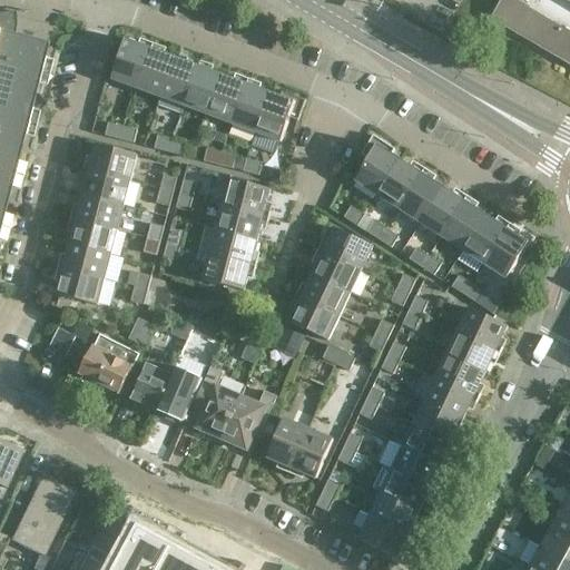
[(569,0),(501,0),(491,19),(569,66),(569,0)]
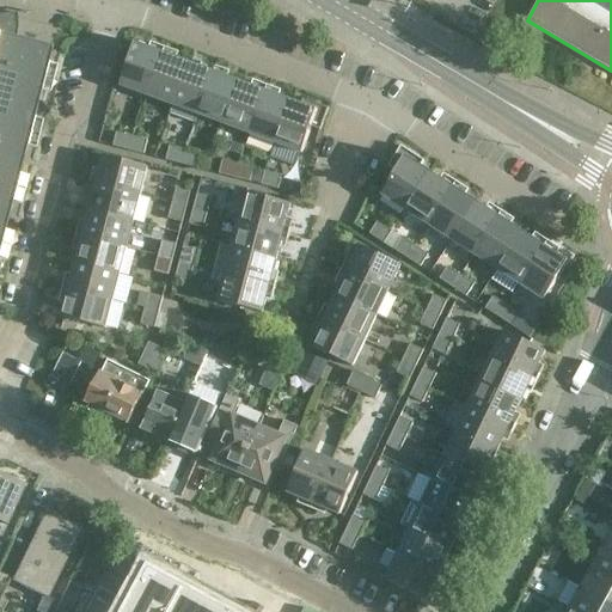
[(0,245),(4,231),(51,48),(8,37),(10,35),(8,35),(14,16),(17,14),(17,13),(0,14),(0,245)]
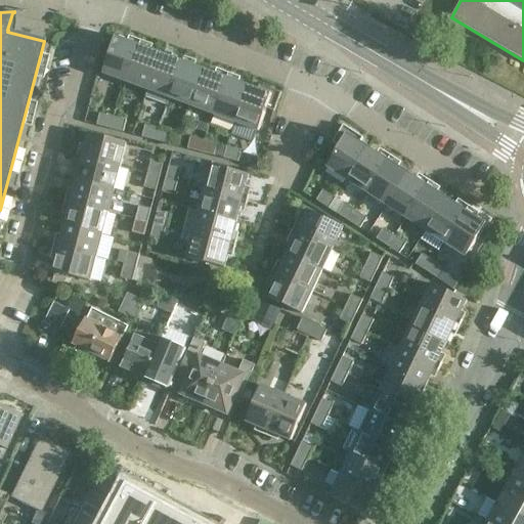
[(125,82),(140,40),(132,37),(130,42),(116,37),(102,74),(125,82)]
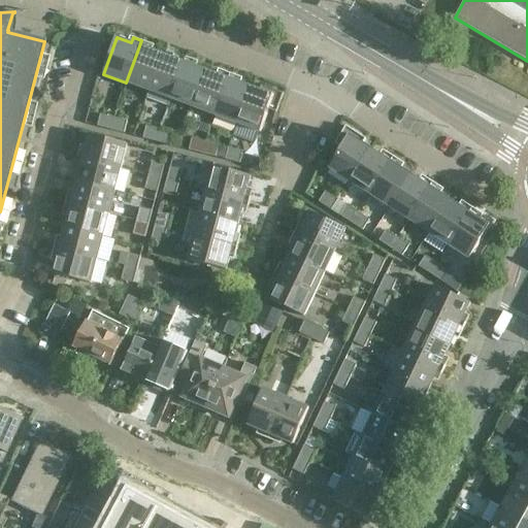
[(141,40),(126,83),(149,91),(162,54),(150,50),(152,44),(141,40)]
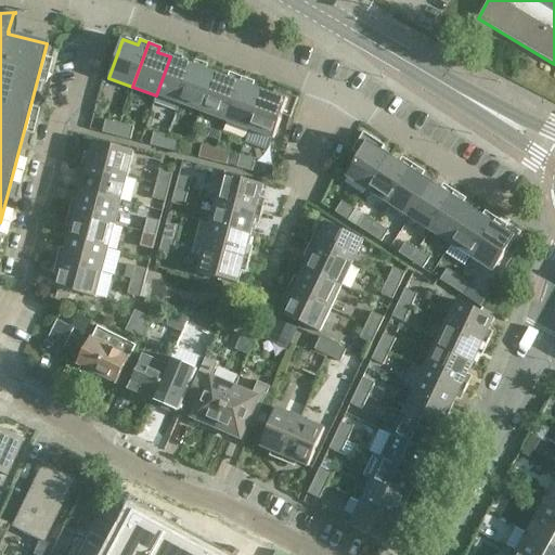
[(170,56),(156,95),(153,103),(177,112),(180,104),(196,60),(186,56),(184,62),(170,56)]
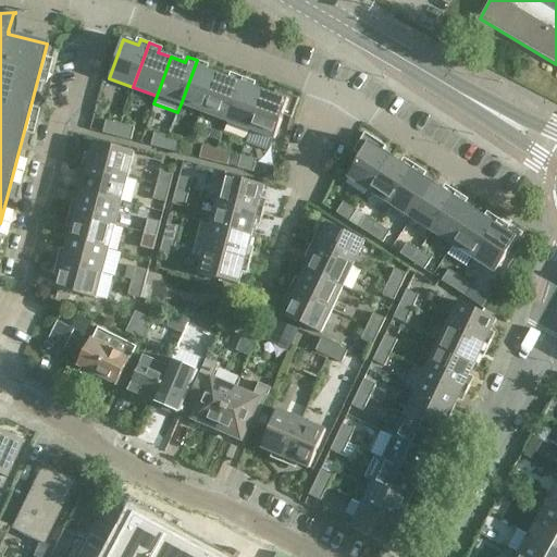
[(203,113),(218,74),(205,70),(206,64),(197,60),(181,104),(203,113)]
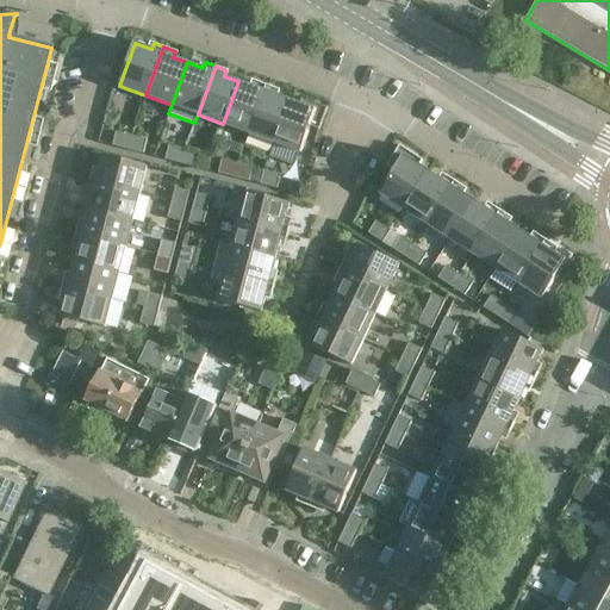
[(238,81),(223,124),(249,134),(266,85),(255,81),(254,87),(238,81)]
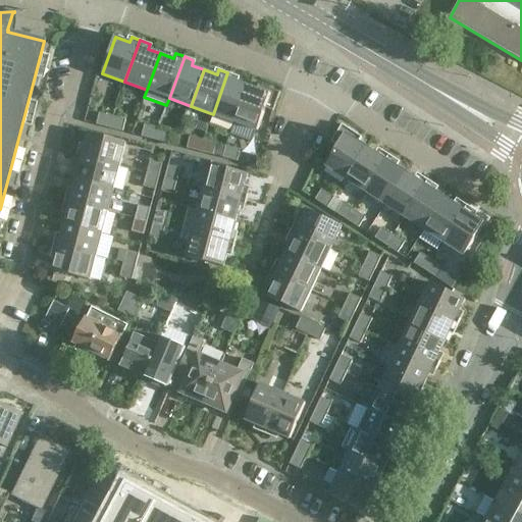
[(227,72),(213,114),(235,122),(248,86),(235,81),(237,76),(227,72)]
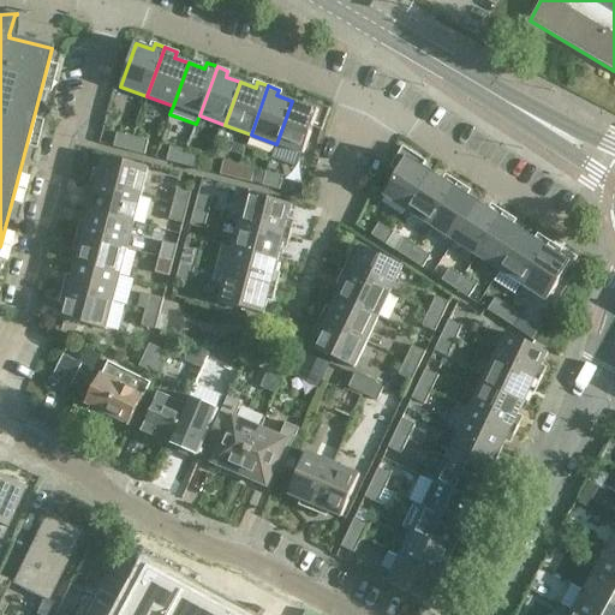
[(292,101),(276,144),(303,154),(312,129),(322,131),(330,108),(304,100),(302,105),(292,101)]
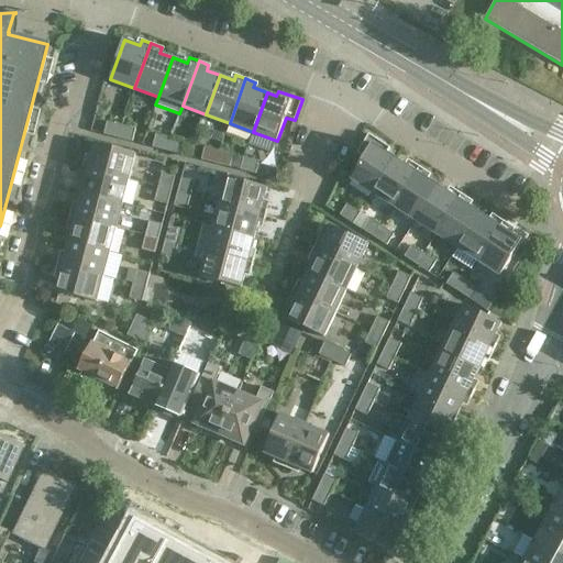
[(118,139),(121,125),(108,122),(105,135),(118,139)]
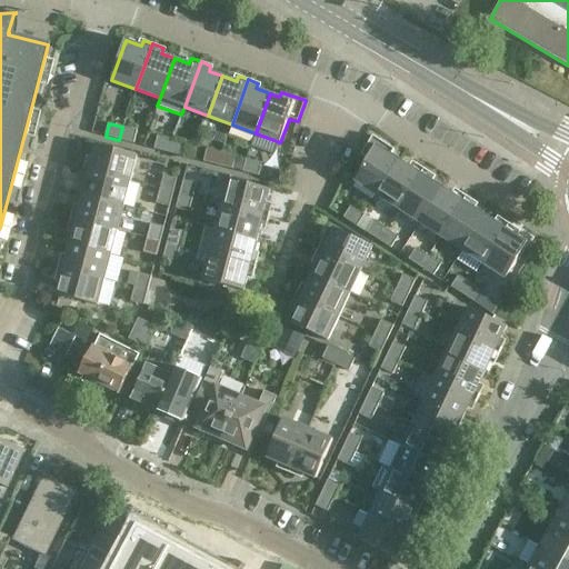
[(122,127),(119,140),(133,143),(138,131),(122,127)]
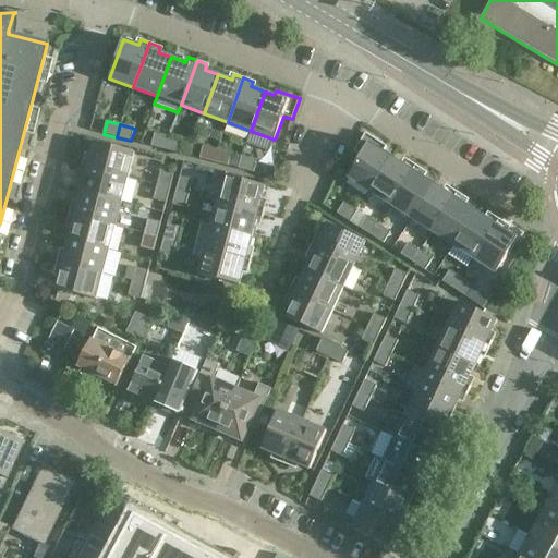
[(166,150),(169,137),(155,133),(152,146),(166,150)]
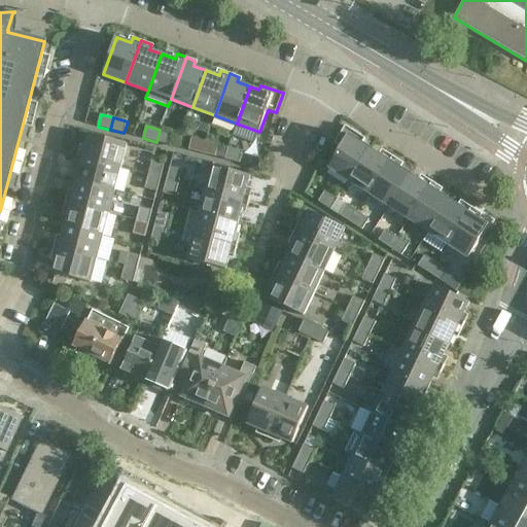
[(349,181),(371,148),(362,143),(365,139),(346,126),(335,143),(342,148),(328,168),(349,181)]
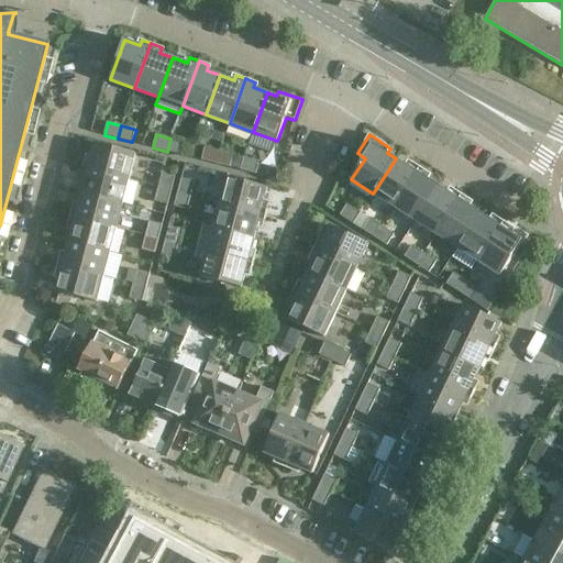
[(170,139),(167,152),(181,155),(185,142),(170,139)]
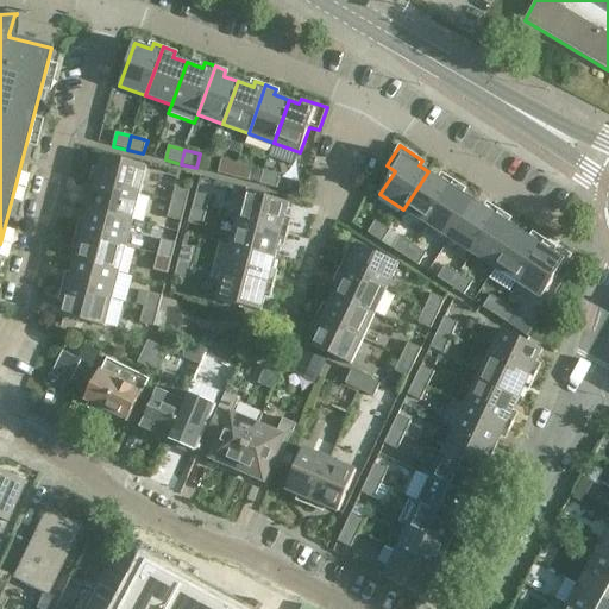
[(89,180),(139,194),(146,167),(102,155),(98,173),(92,170),(89,180)]
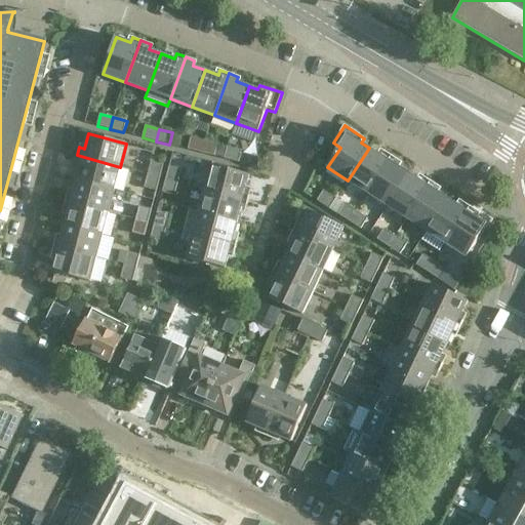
[(201,153),(204,140),(191,137),(188,150),(201,153)]
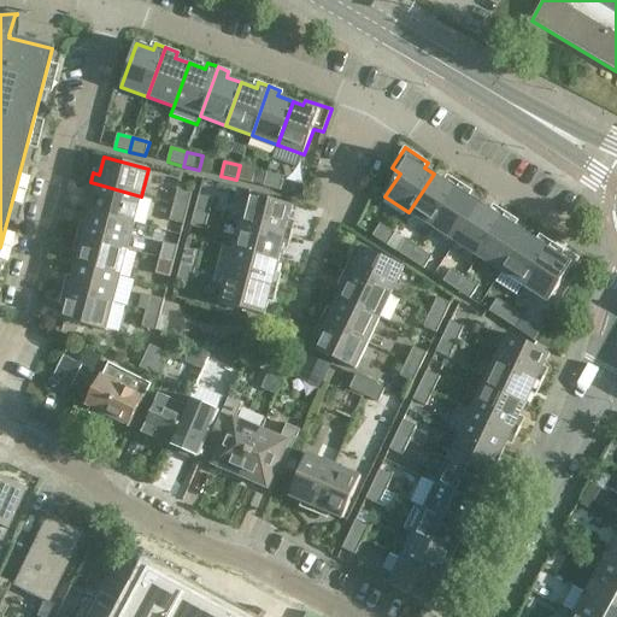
[(240,165),(236,180),(252,183),(256,170),(240,165)]
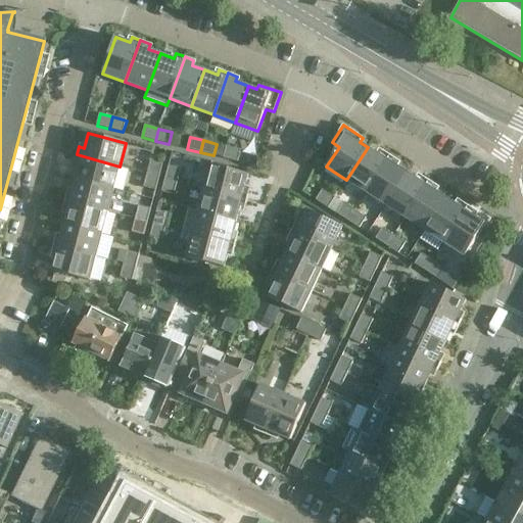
[(223,158),(238,162),(241,150),(226,146),(223,158)]
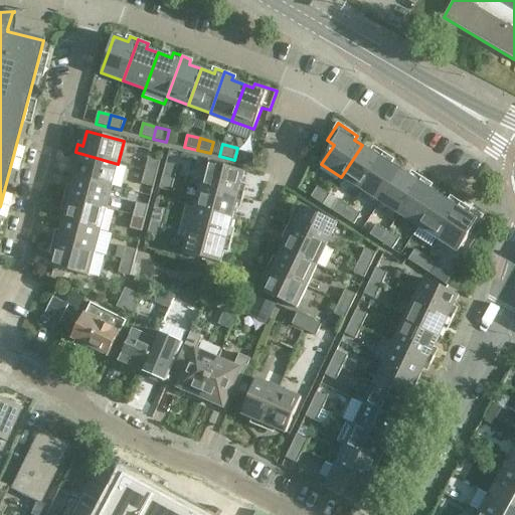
[(360,190),(384,153),(378,150),(376,154),(362,145),(341,177),(360,190)]
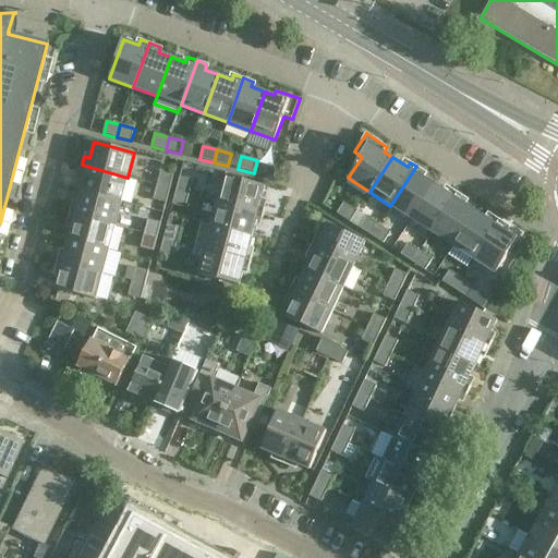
[(81,191),(121,202),(128,178),(82,165),(79,176),(84,178),(81,191)]
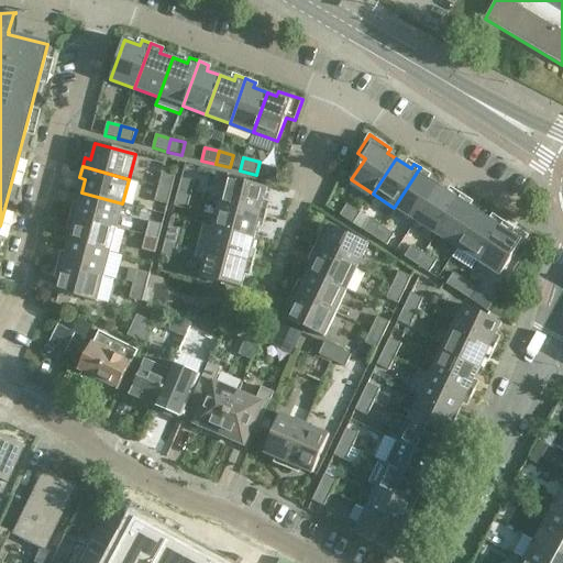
[(420,167),(394,208),(416,221),(438,186),(423,176),(427,172),(420,167)]
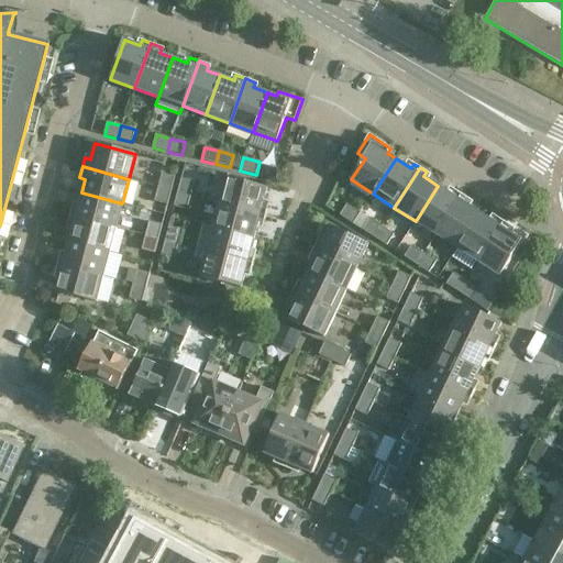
[(158,187),(172,190),(175,176),(163,173),(158,187)]
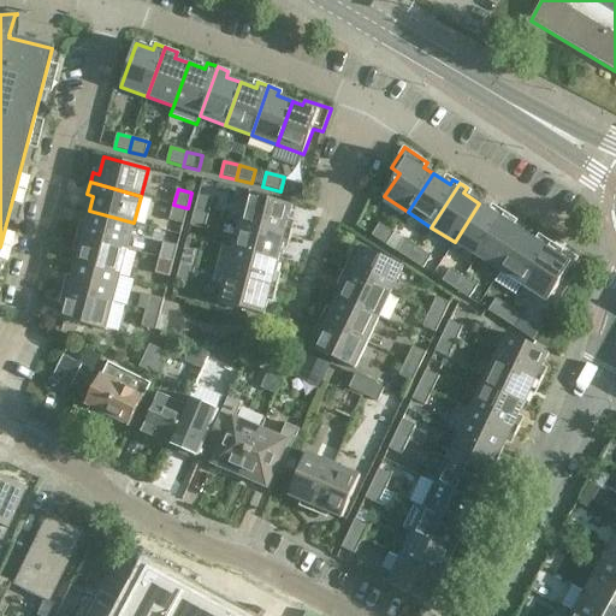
[(195,211),(209,214),(213,199),(199,195),(195,211)]
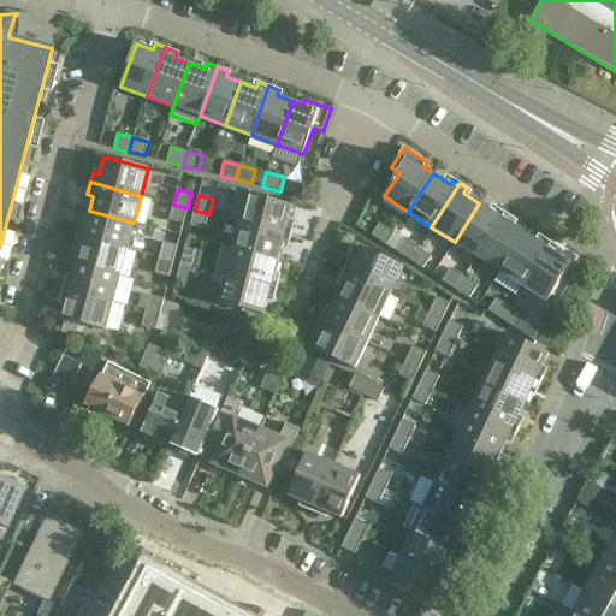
[(292,206),(249,195),(241,223),(291,235),(294,225),(289,224),(292,206)]
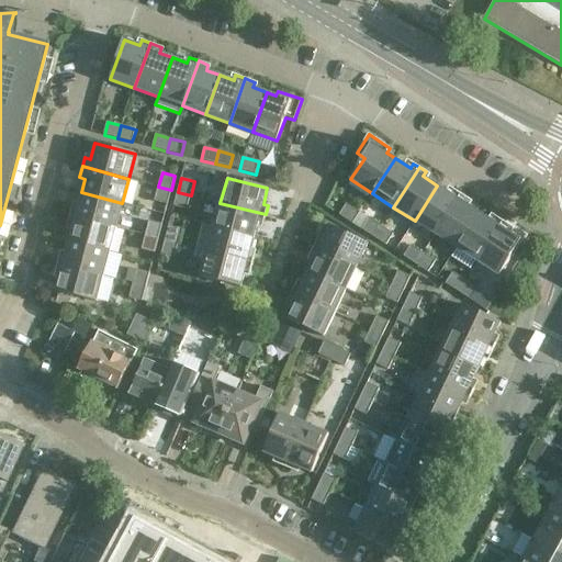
[(437,186),(415,221),(436,234),(461,194),(452,189),(450,193),(437,186)]
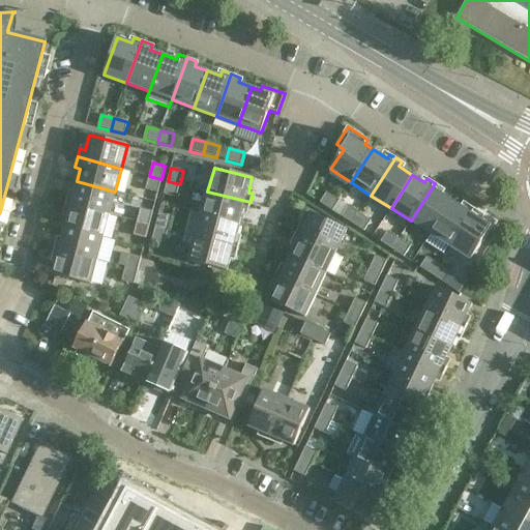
[(162,179),(149,176),(146,189),(158,193),(162,179)]
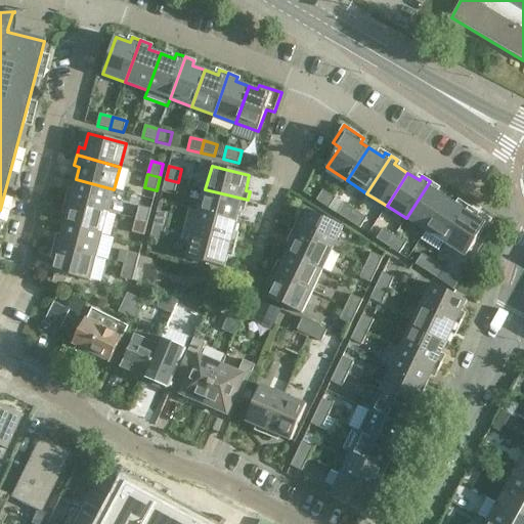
[(66,200),(107,212),(114,189),(76,179),(73,193),(68,192),(66,200)]
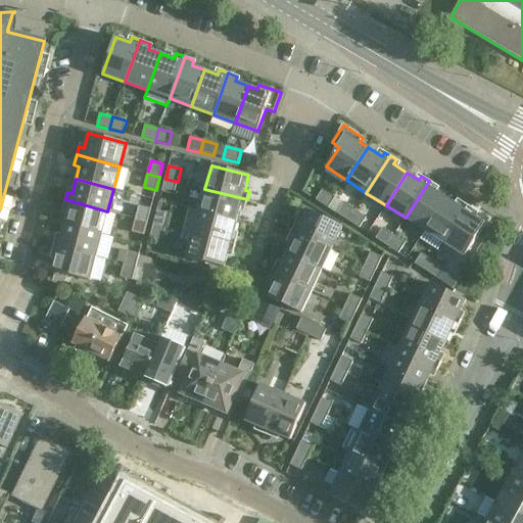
[(178,182),(165,179),(161,192),(174,195),(178,182)]
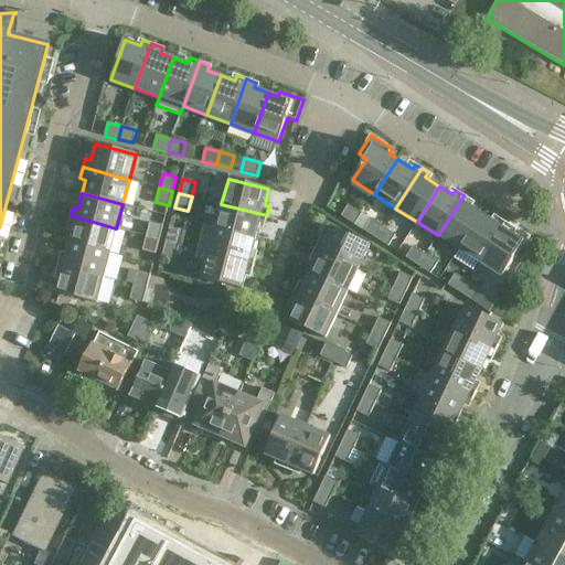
[(459,249),(481,214),(469,205),(472,201),(464,195),(438,235),(459,249)]
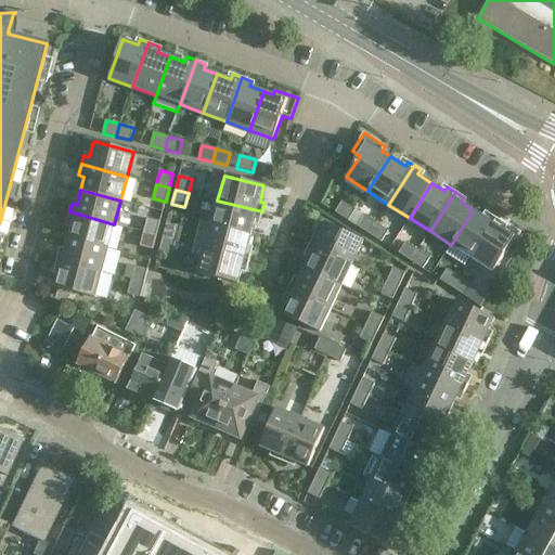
[(210,224),(250,234),(254,221),(260,222),(262,211),(217,201),(210,224)]
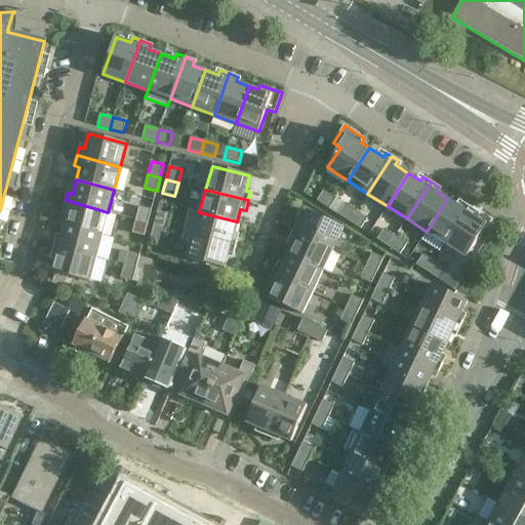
[(317,201),(329,209),(336,199),(324,191),(317,201)]
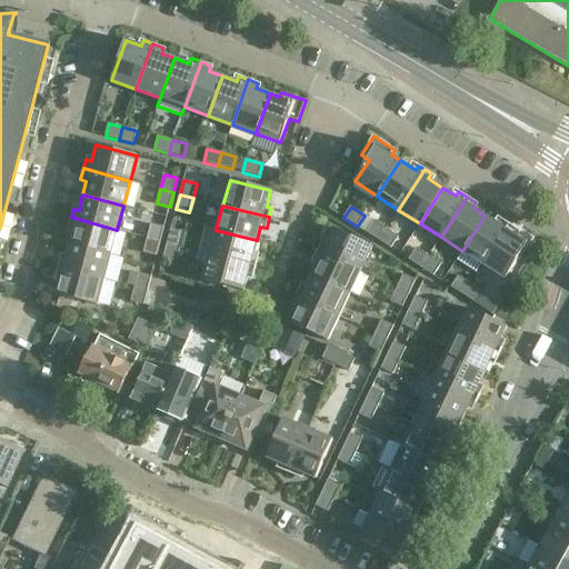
[(476,272),(481,263),(483,265),(509,225),(501,219),(498,223),(485,216),(462,251),(457,260),(476,272)]
